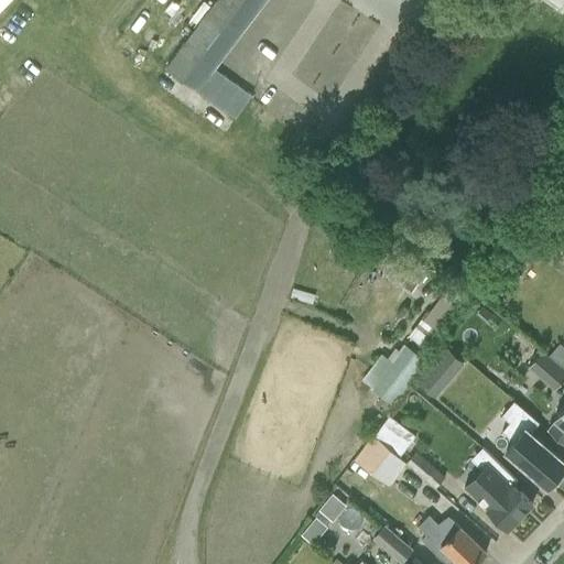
[(266,0),(215,0),(163,69),(195,89),(194,90),(235,119),(251,95),(215,68),(266,0)]
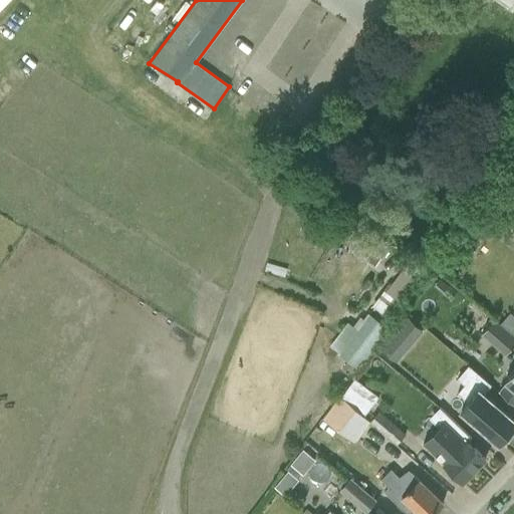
[(505,204),(495,197),(486,209),(495,217),(505,204)]
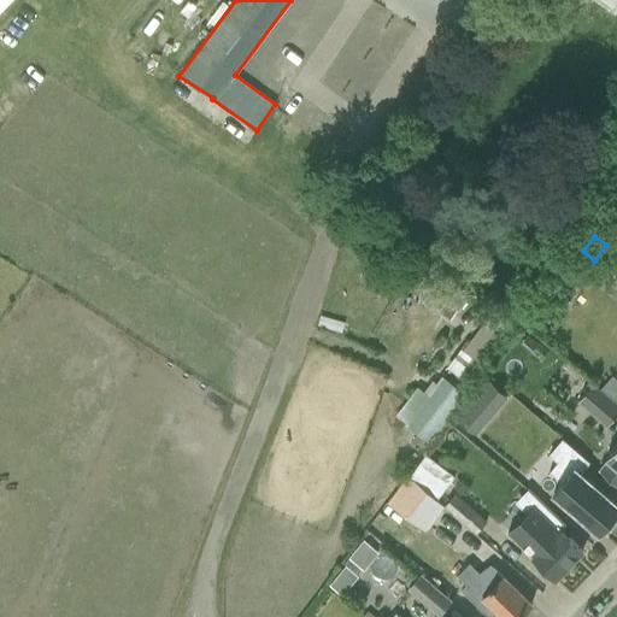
[(488,309),(445,366),(454,375),(452,377),(459,382),(489,341),(499,348),(509,335),(500,327),(512,311),(501,303),(493,312),(488,309)]
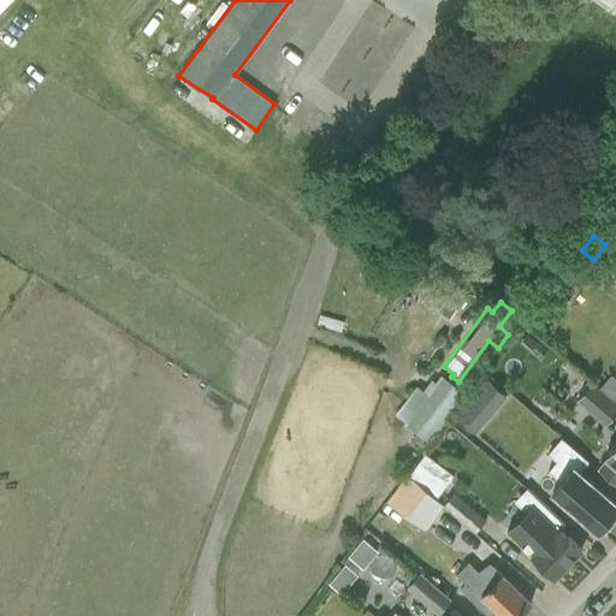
[(404,427),(428,444),(466,395),(436,372),(422,391),(415,385),(394,414),(407,424),(404,427)]
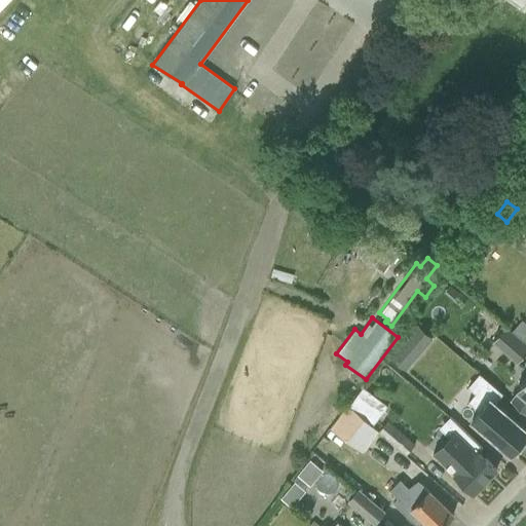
[(525,345),(504,327),(492,341),(517,363),(525,351),(525,345)]
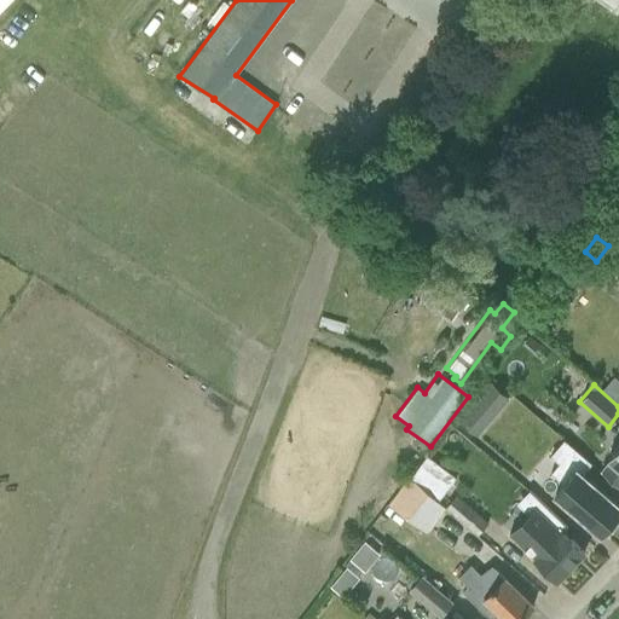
[(591,463),(563,439),(549,456),(559,463),(550,473),(563,484),(555,493),(601,533),(605,528),(608,532),(618,519),(618,515),(618,514),(618,512),(618,507),(582,474),(591,463)]
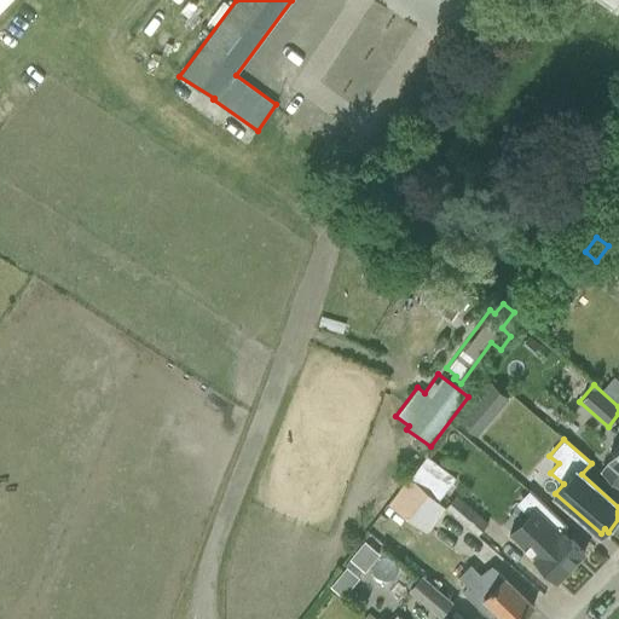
[(618,444),(607,458),(609,461),(600,472),(618,487),(618,444)]
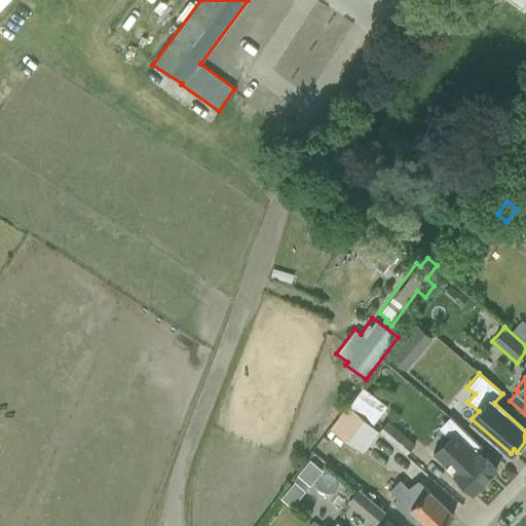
[(355,397),(330,428),(357,449),(362,453),(378,431),(371,425),(379,415),(355,397)]
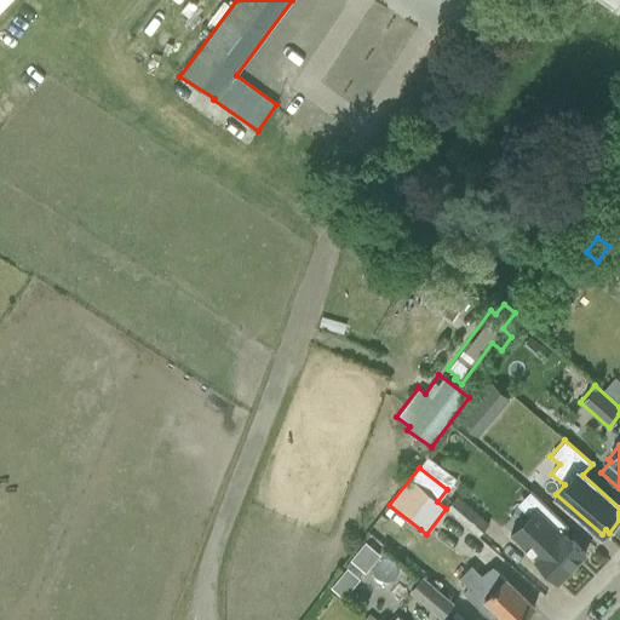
[(455,497),(446,509),(468,527),(466,528),(476,537),(488,524),(455,497)]
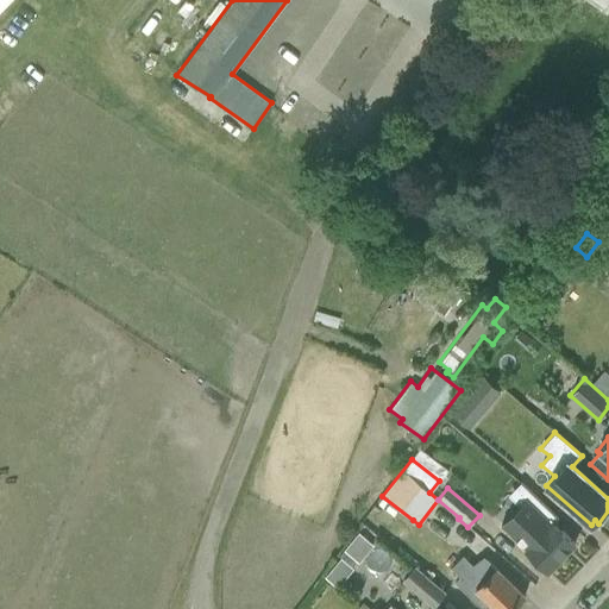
[(531,493),(501,523),(526,548),(525,550),(547,571),(575,544),(557,527),(552,522),(557,518),(531,493)]
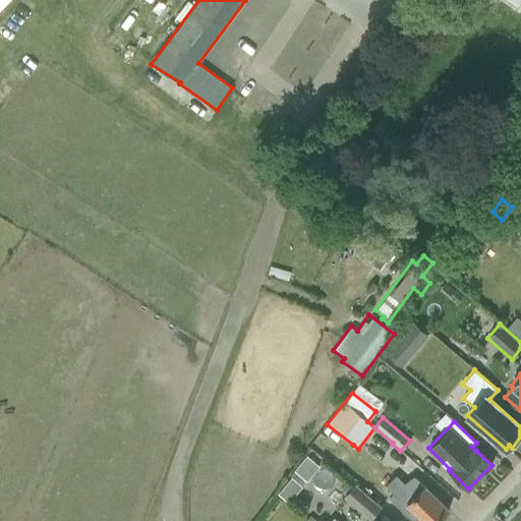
[(396,475),(387,485),(393,493),(389,498),(412,520),(415,520),(419,517),(423,520),(437,520),(449,510),(416,478),(408,487),(396,475)]
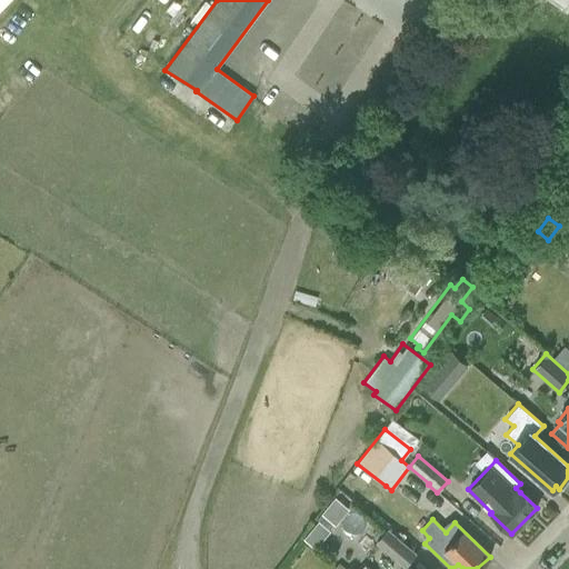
[(386,529),(376,541),(405,565),(415,552),(386,529)]
